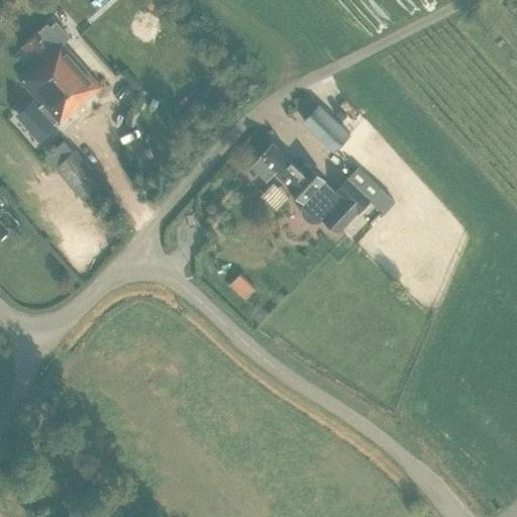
[(31,102),(18,114),(41,140),(56,127),(54,125),(58,121),(60,124),(101,86),(46,25),(22,47),(38,65),(34,69),(35,71),(22,83),(41,104),(37,108),(31,102)]
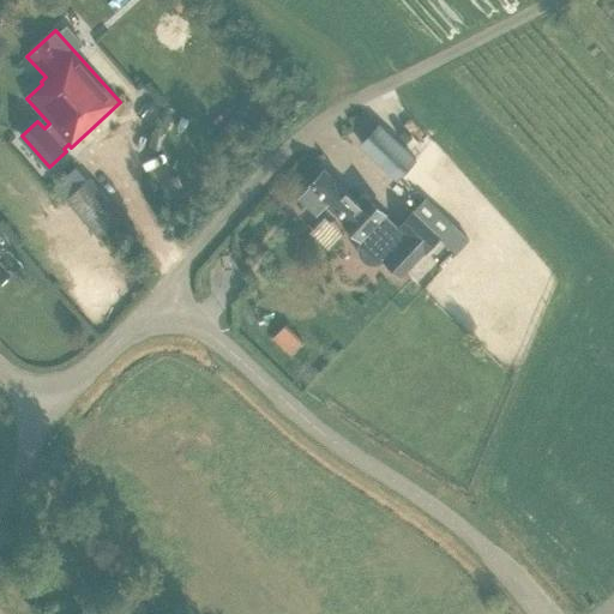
[(416,158),(377,122),(357,144),(396,180),(416,158)]
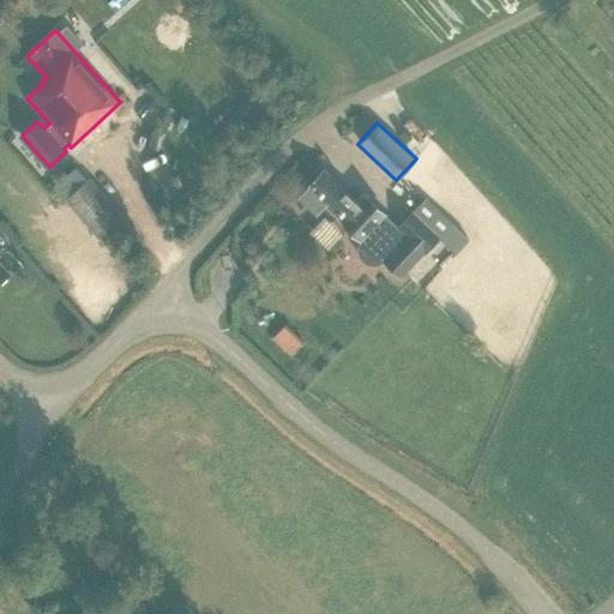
[(425,198),(413,211),(398,227),(362,193),(356,200),(323,169),(307,186),(308,187),(300,197),(315,212),(325,203),(344,222),(343,223),(360,239),(361,240),(359,245),(359,251),(360,257),(362,260),(368,264),(373,265),(379,264),(384,260),(385,262),(401,276),(423,251),(425,252),(452,223),(425,198)]
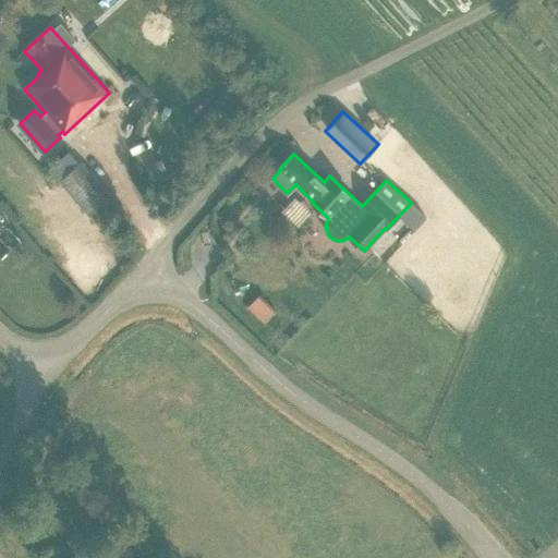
[(81,160),(58,181),(89,217),(112,196),(81,160)]
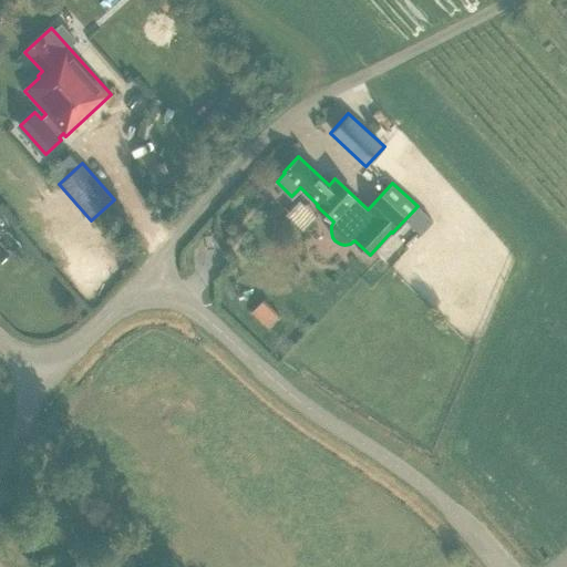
[(281,214),(299,228),(313,213),(296,197),(281,214)]
